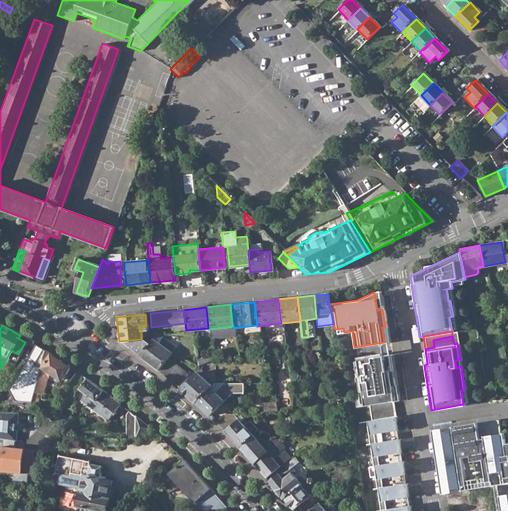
[(169,352),(150,338),(146,342),(141,339),(119,341),(156,370),(165,357),(169,352)]
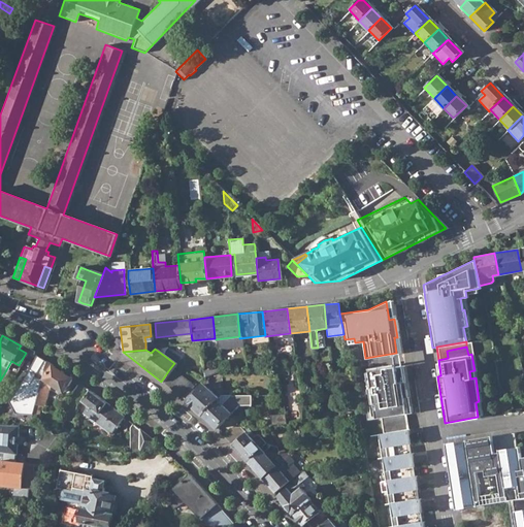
[(28,375),(39,383),(45,361),(34,354),(32,356),(33,357),(28,375)]
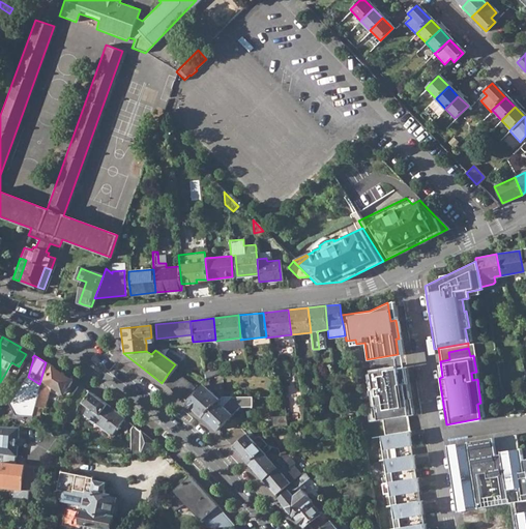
[(33,405),(40,407),(46,390),(47,391),(48,385),(61,392),(70,379),(46,362),(39,384),(33,405)]
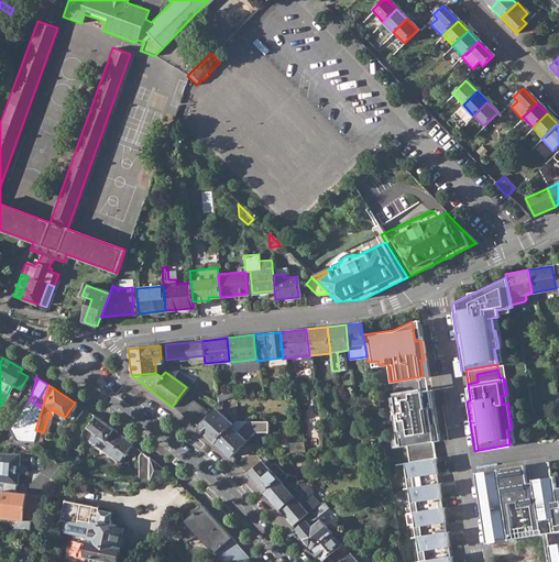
[(287,396),(292,396),(295,396),(294,387),(286,387),(287,396)]
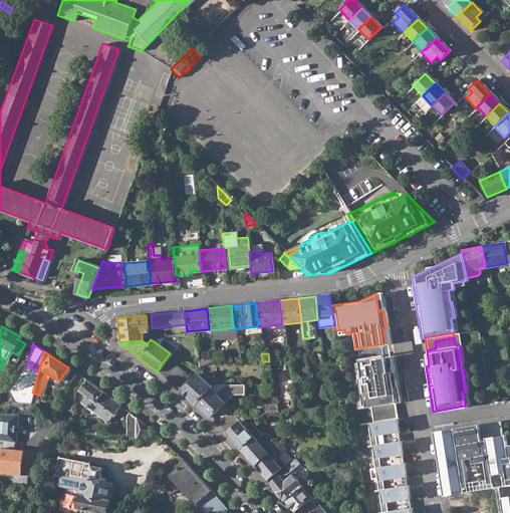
[(371,421),(395,418),(394,410),(392,403),(399,402),(398,395),(394,396),(393,387),(396,386),(394,370),(390,371),(389,362),(392,362),(391,355),(357,360),(360,376),(363,376),(364,382),(361,383),(365,407),(368,406),(369,413),(371,421)]
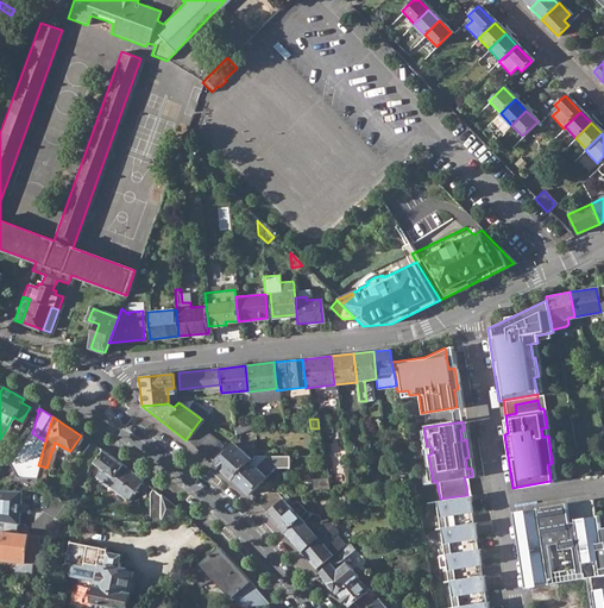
[(220,444),(196,425),(186,440),(187,440),(208,459),(220,444)]
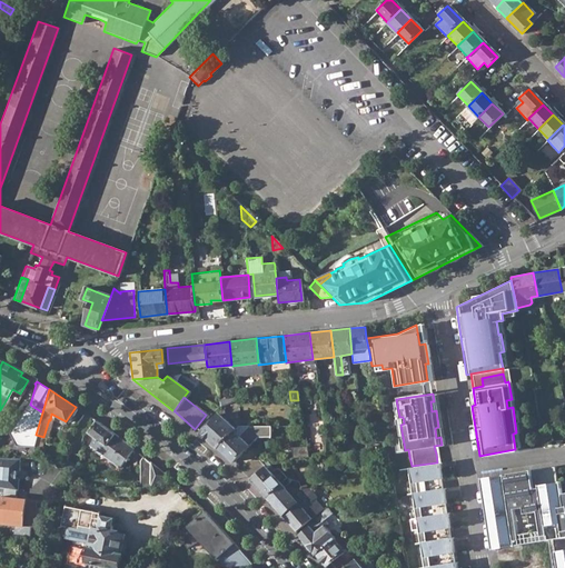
[(215,447),(233,429),(215,414),(198,431),(215,447)]
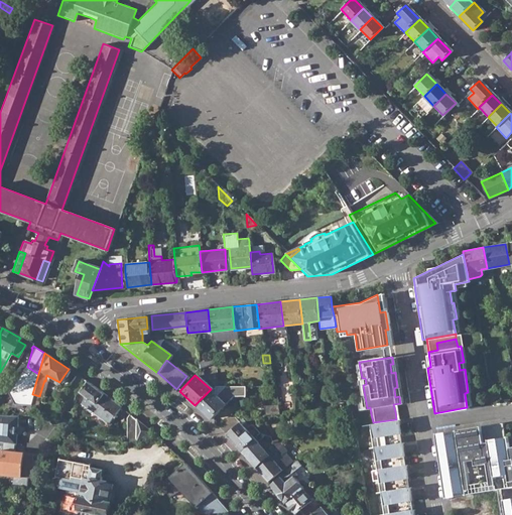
[(79,403),(105,422),(118,405),(85,380),(77,391),(83,396),(79,403)]
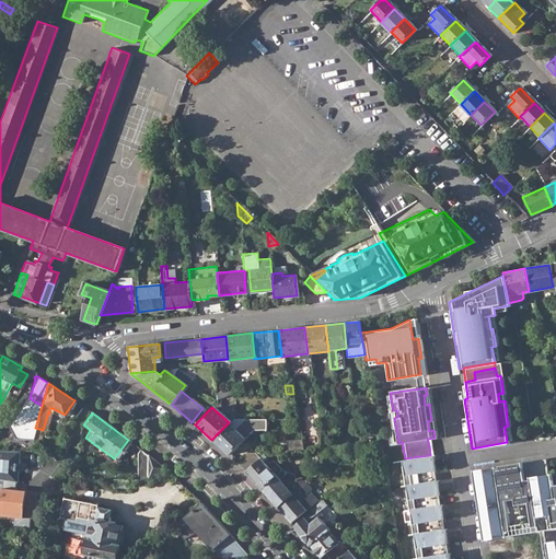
[(211,440),(228,455),(251,430),(264,430),(264,418),(232,419),(229,422),(211,440)]
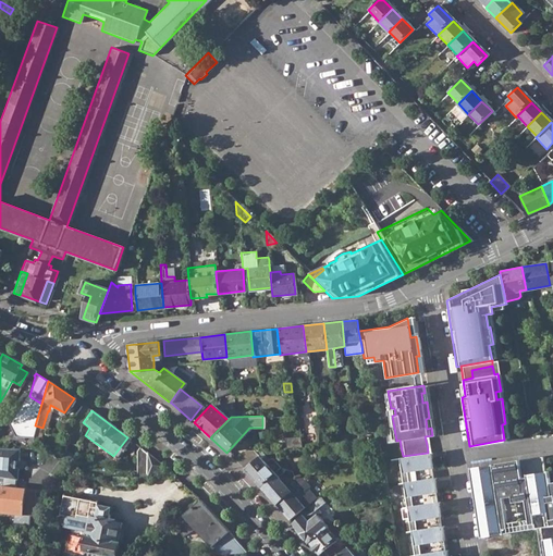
[(283,437),(284,447),(299,446),(297,435),(283,437)]
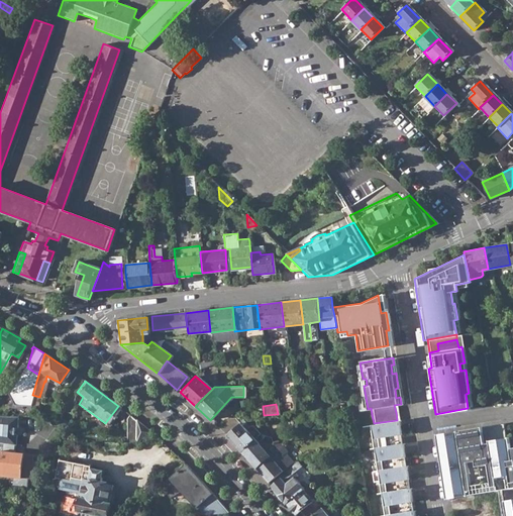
[(127,442),(133,442),(133,440),(148,431),(127,413),(126,431),(127,431),(127,442)]
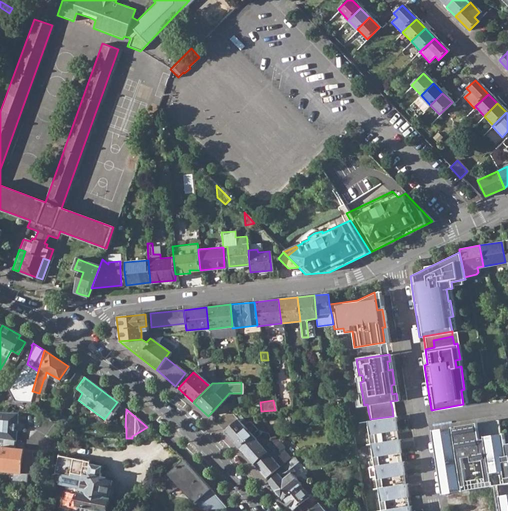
[(13,412),(0,410),(0,438),(2,439),(11,440),(12,440),(13,430),(11,430),(11,423),(13,423),(13,412)]
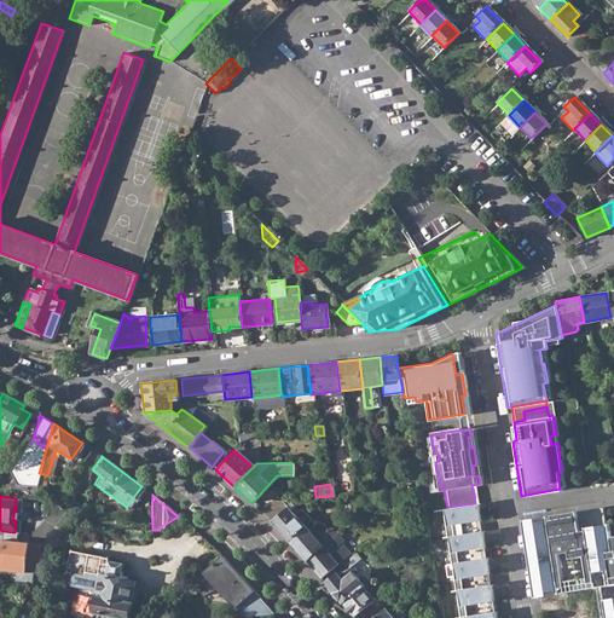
[(493,617),(475,503),(447,507),(444,508),(445,514),(442,514),(444,521),(446,521),(449,541),(447,541),(449,548),(450,548),(453,567),(451,569),(452,575),(455,575),(457,595),(456,595),(457,602),(458,601),(461,617),(493,617)]
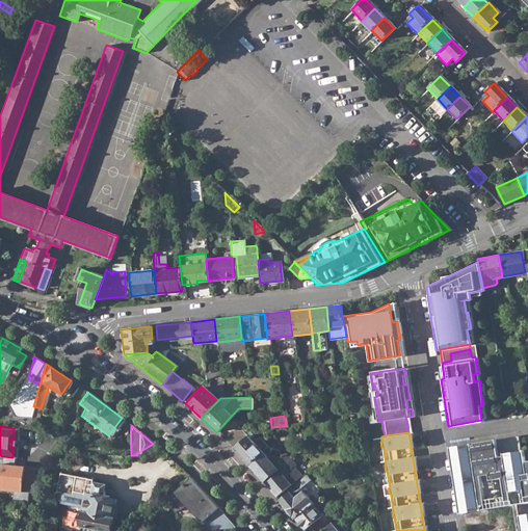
[(527,530),(527,467),(527,468),(526,465),(515,466),(512,454),(518,453),(518,450),(516,435),(447,447),(457,512),(517,503),(521,530),(527,530)]
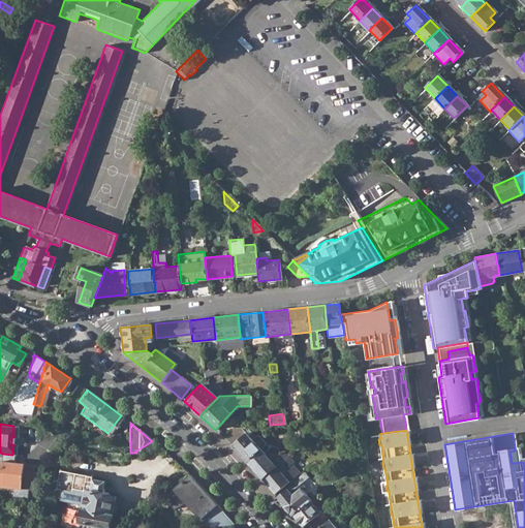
[(230,445),(246,462),(258,451),(261,454),(274,454),(277,453),(276,447),(264,444),(257,436),(252,437),(249,440),(244,434),(230,445)]
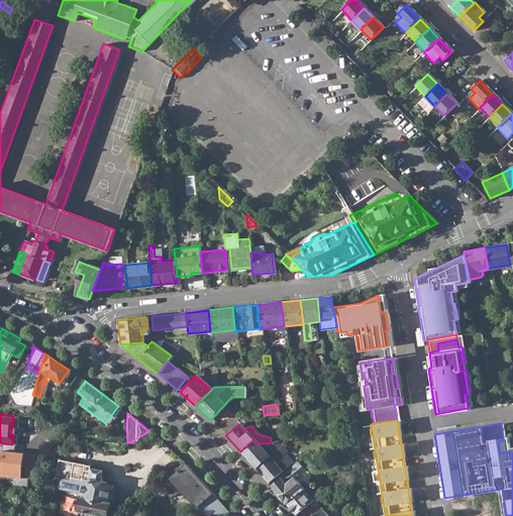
[(64,431),(61,442),(73,442),(72,434),(69,432),(64,431)]
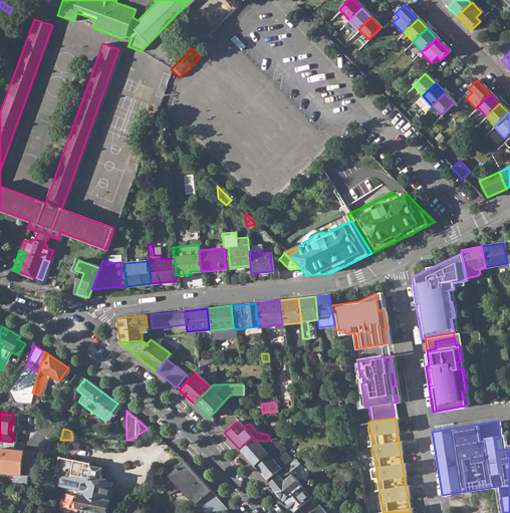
[(497,450),(508,449),(509,452),(509,451),(509,444),(505,445),(503,435),(500,435),(500,438),(495,439),(497,450)]
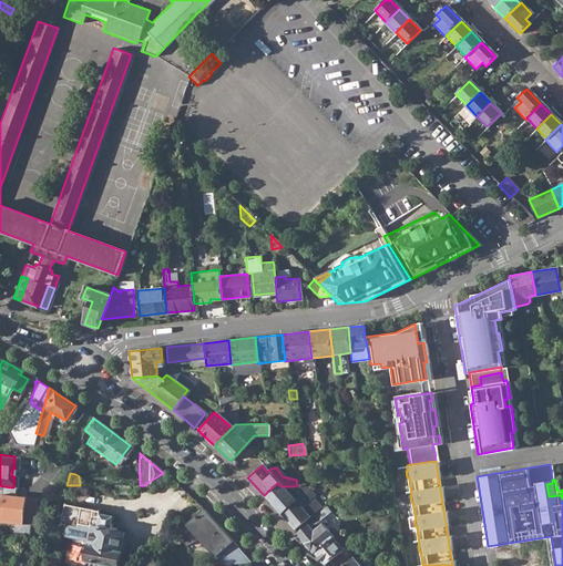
[(277,483),(264,495),(279,514),(293,528),(307,516),(318,507),(319,507),(313,500),(313,495),(303,483),(297,485),(294,486),(280,486),(277,483)]
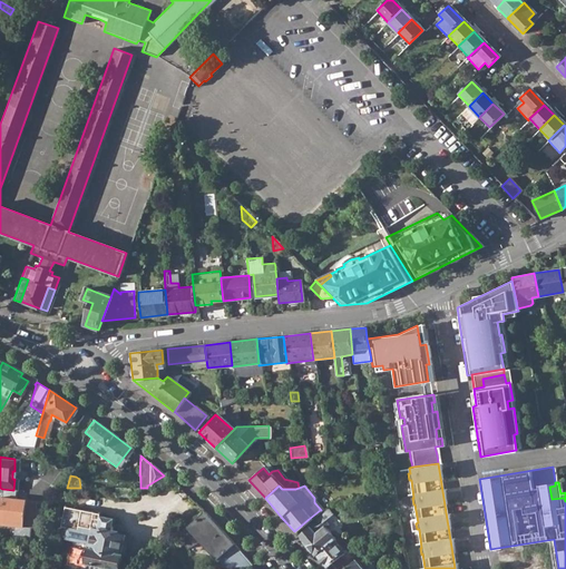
[(111,487),(111,496),(127,497),(127,488),(111,487)]
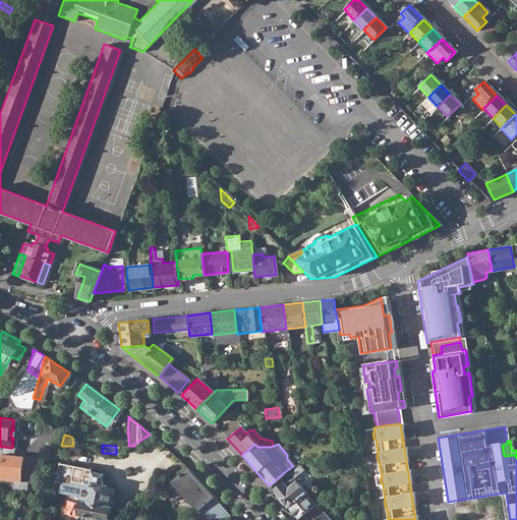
[(0,476),(7,477),(7,479),(26,481),(30,457),(20,456),(19,461),(10,460),(11,448),(2,447),(1,454),(0,454),(0,476)]
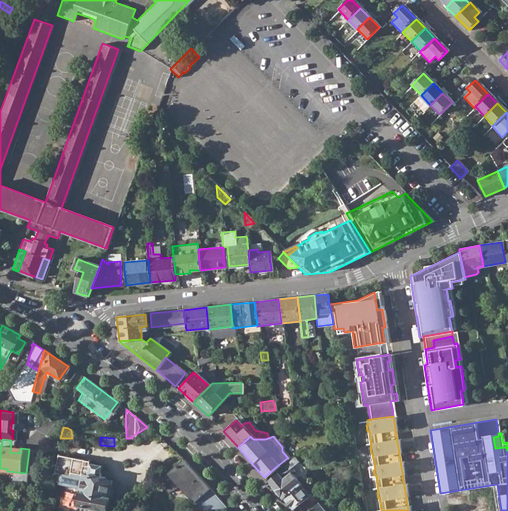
[(173,450),(162,461),(171,470),(182,459),(173,450)]
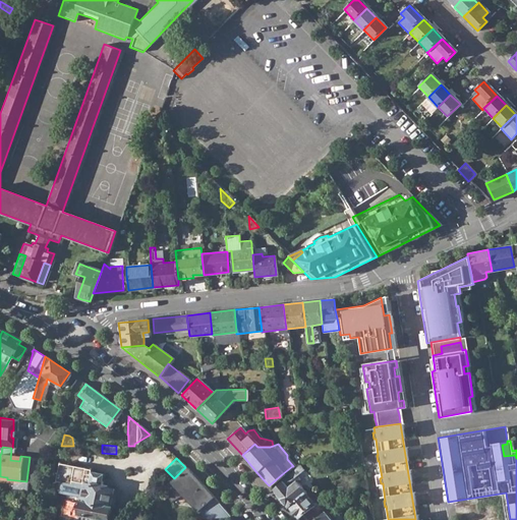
[(98,517),(107,519),(109,505),(112,487),(99,485),(102,472),(89,470),(89,468),(57,462),(54,480),(59,481),(57,492),(63,493),(57,519),(76,519),(77,514),(88,515),(98,517)]
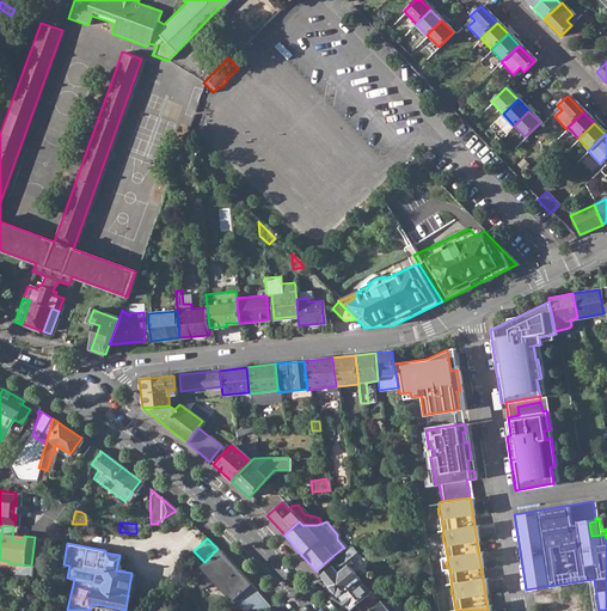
[(343,548),(331,557),(338,564),(343,561),(354,551),(348,547),(344,548),(343,548)]
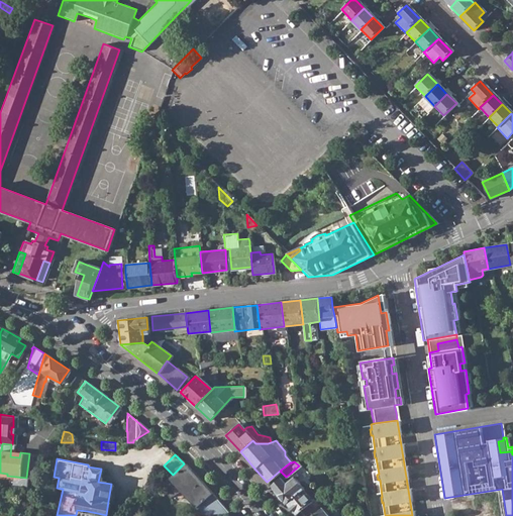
[(180,488),(201,513),(226,511),(184,463),(173,475),(160,486),(169,496),(180,488)]
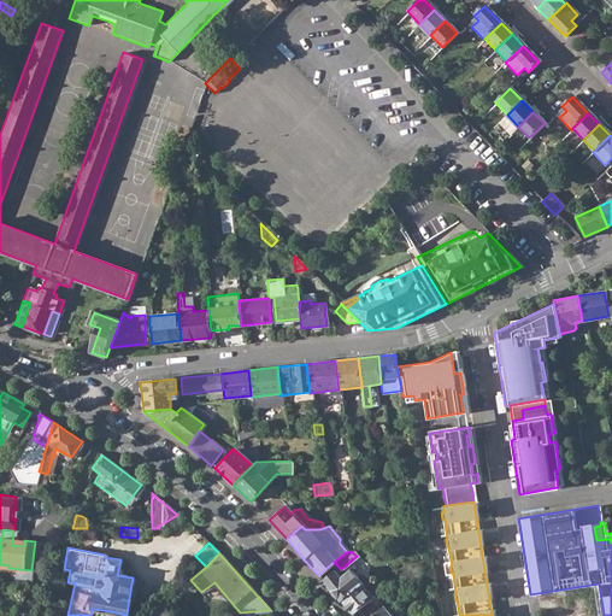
[(318,575),(323,580),(334,570),(340,578),(349,570),(346,565),(341,569),(334,562),(318,575)]
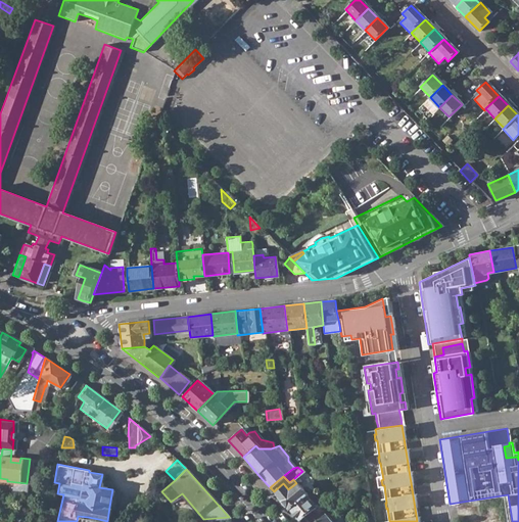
[(305,494),(296,483),(288,489),(283,483),(274,491),(288,509),(304,495),(305,494)]
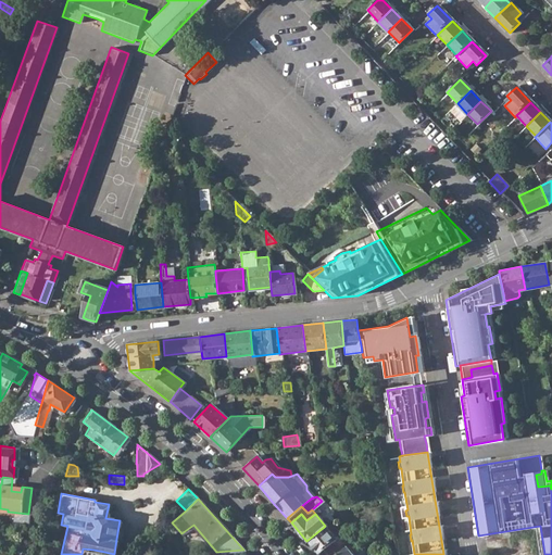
[(335,539),(324,527),(306,541),(317,554),(327,554),(335,550),(329,543),(335,539)]
